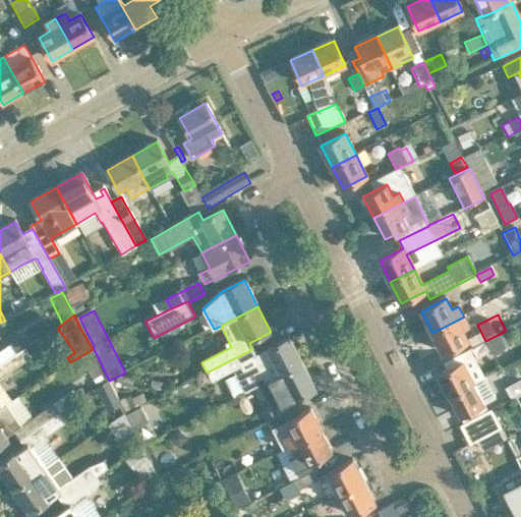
[(462,330),(468,327),(464,317),(432,333),(444,354),(468,342),(462,330)]
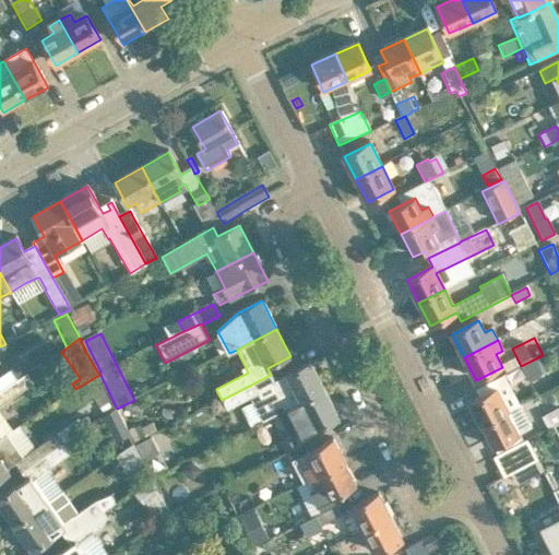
[(540,356),(521,366),(530,385),(542,378),(540,376),(548,373),(540,356)]
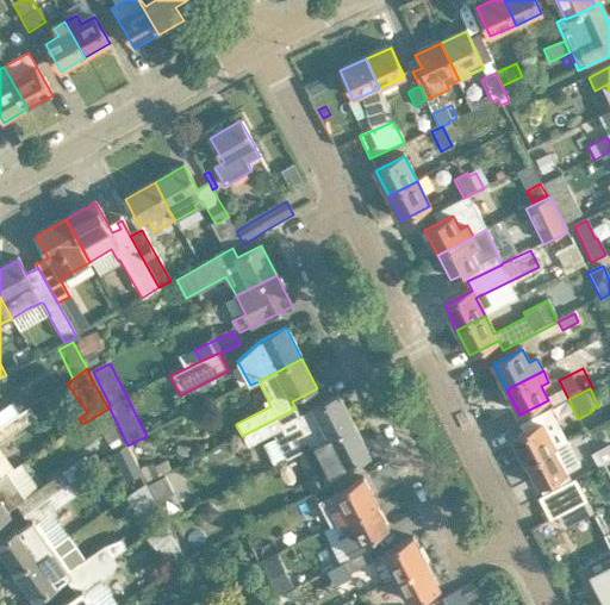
[(275,468),(315,448),(328,440),(355,426),(338,395),(312,410),(313,410),(300,417),(296,409),(242,436),(248,448),(261,441),(275,468)]
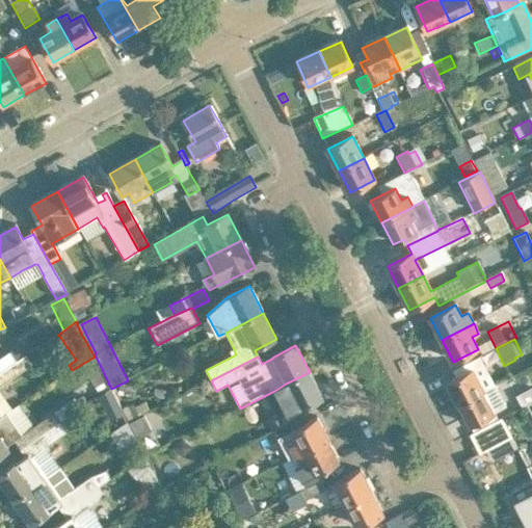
[(0,372),(17,362),(10,352),(0,360),(0,372)]
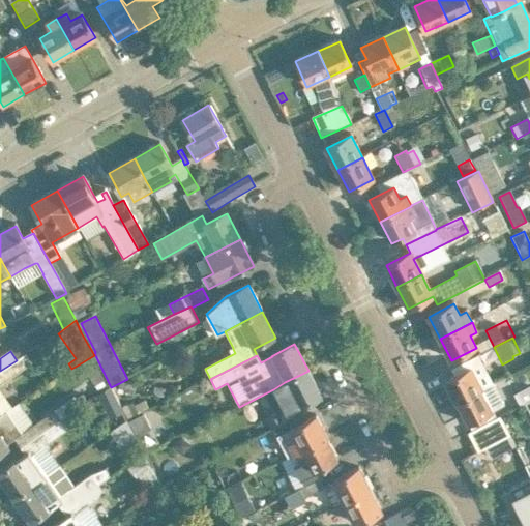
[(26,354),(17,360),(0,371),(0,385),(32,363),(26,354)]
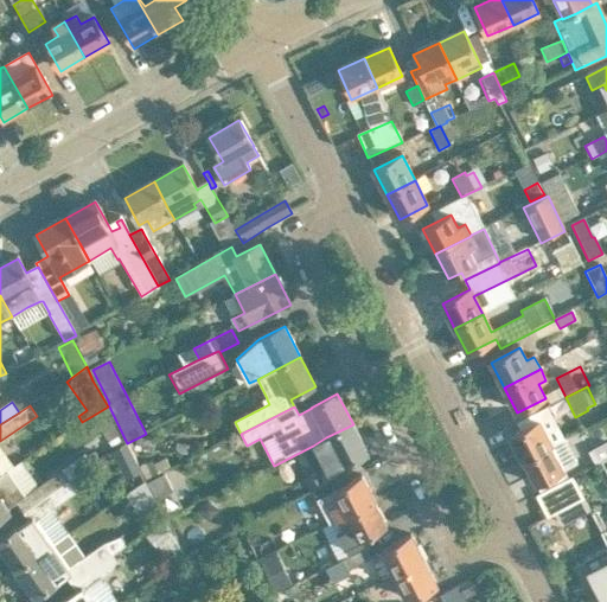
[(127,446),(119,428),(108,407),(90,417),(114,453),(117,452),(127,446)]
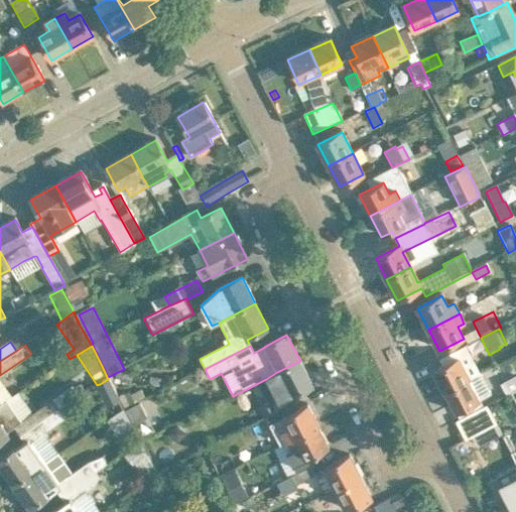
[(458,359),(434,372),(444,393),(469,381),(458,359)]
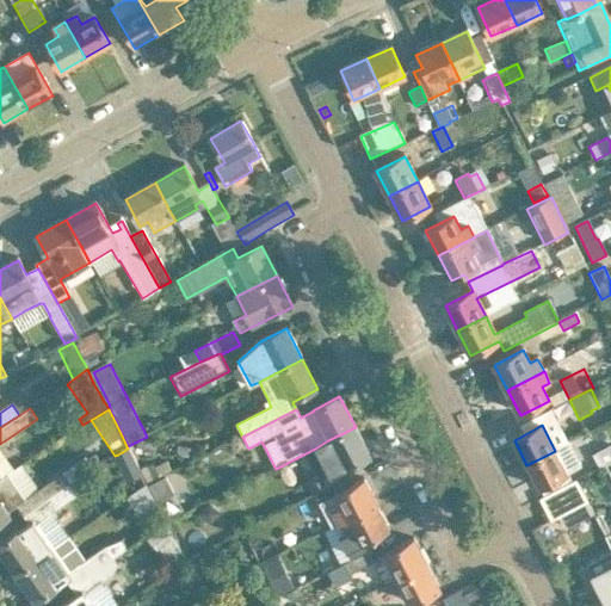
[(356,427),(328,440),(315,449),(326,469),(320,471),(323,476),(308,484),(315,496),(345,481),(345,470),(370,457),(356,427)]
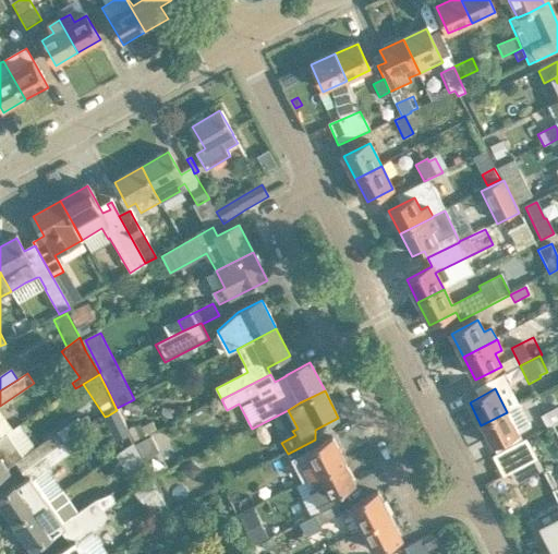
[(557,410),(541,420),(546,431),(557,423),(557,410)]
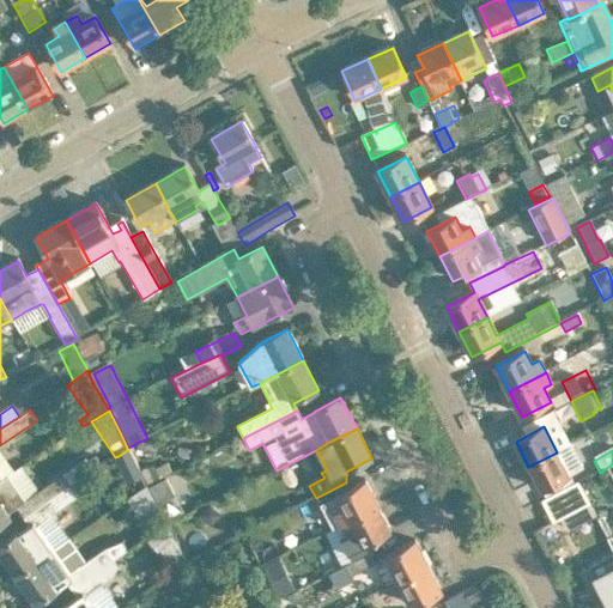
[(541,492),(570,478),(557,453),(528,467),(541,492)]
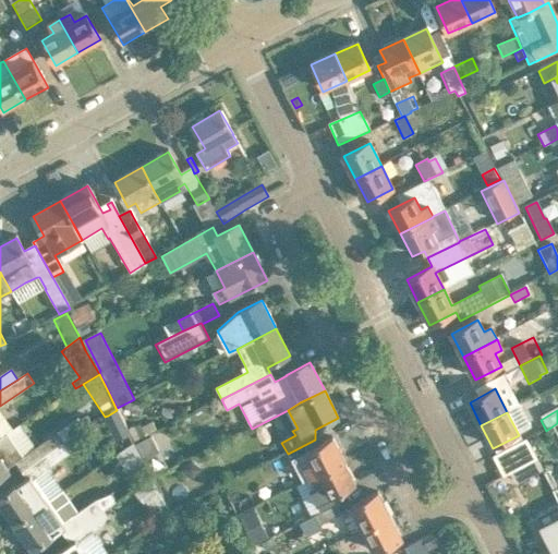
[(87,417),(80,421),(85,429),(93,424),(87,417)]
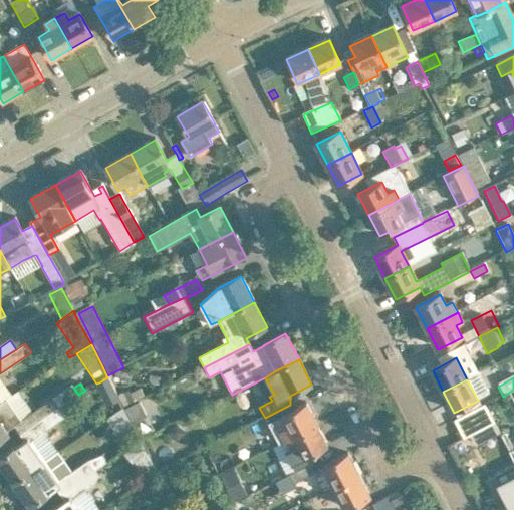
[(72,386),(49,401),(50,402),(33,414),(19,393),(2,404),(0,405),(0,440),(9,435),(7,433),(14,428),(20,436),(35,425),(58,409),(78,395),(73,388),(72,386)]
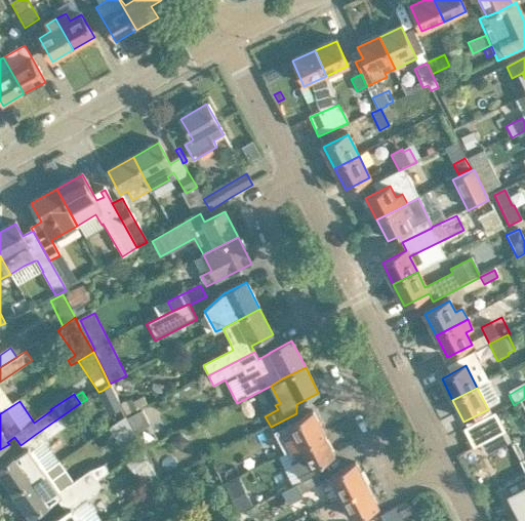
[(524,398),(514,405),(519,415),(524,412),(524,413),(524,398)]
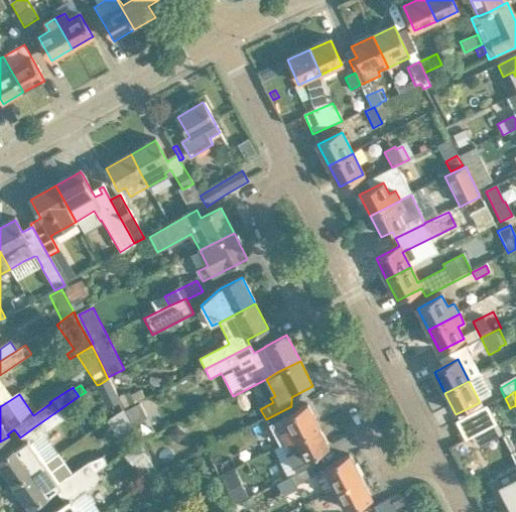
[(129,393),(117,398),(121,405),(122,409),(134,404),(129,393)]
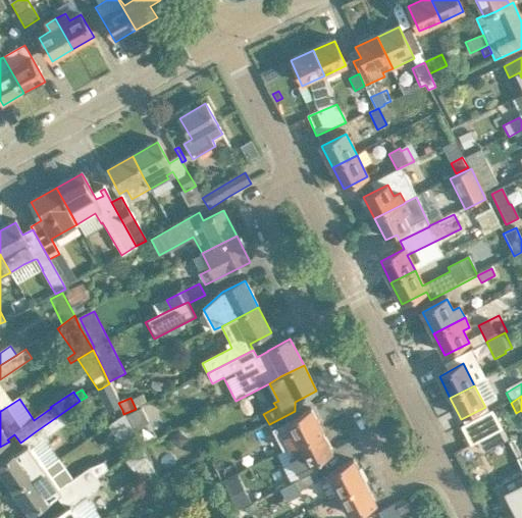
[(125,416),(137,435),(151,427),(140,408),(125,416)]
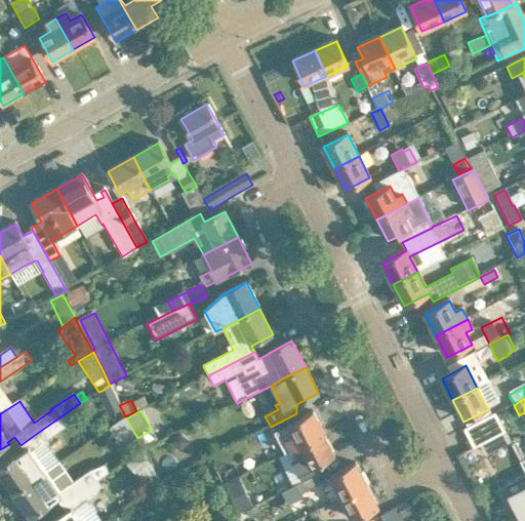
[(299,421),(274,434),(285,455),(293,451),(324,435),(313,413),(299,421)]
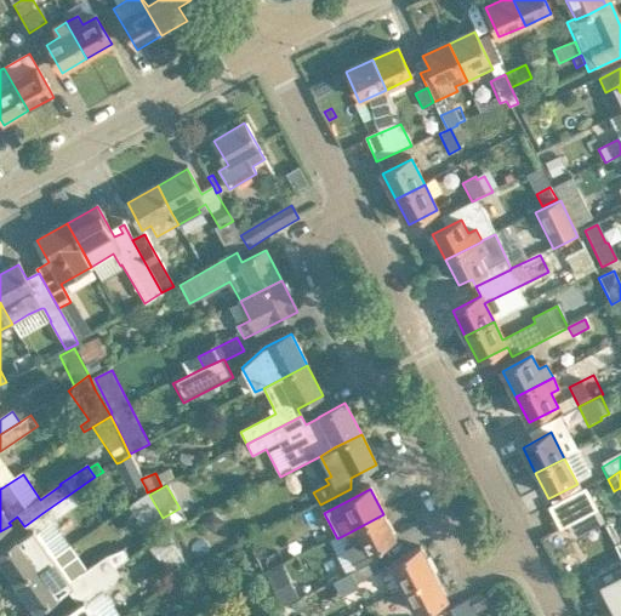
[(550,509),(560,531),(567,528),(571,537),(596,525),(591,515),(598,512),(586,490),(550,509)]
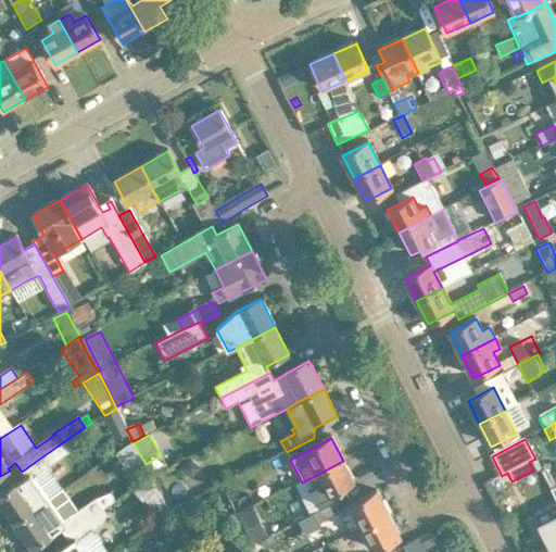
[(0,503),(14,524),(63,490),(48,469),(71,453),(63,442),(38,460),(22,472),(26,478),(0,497),(0,503)]
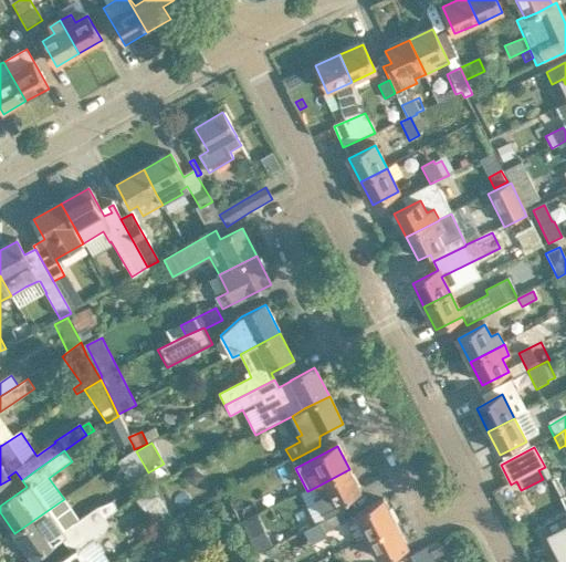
[(143,469),(135,451),(123,456),(130,474),(143,469)]
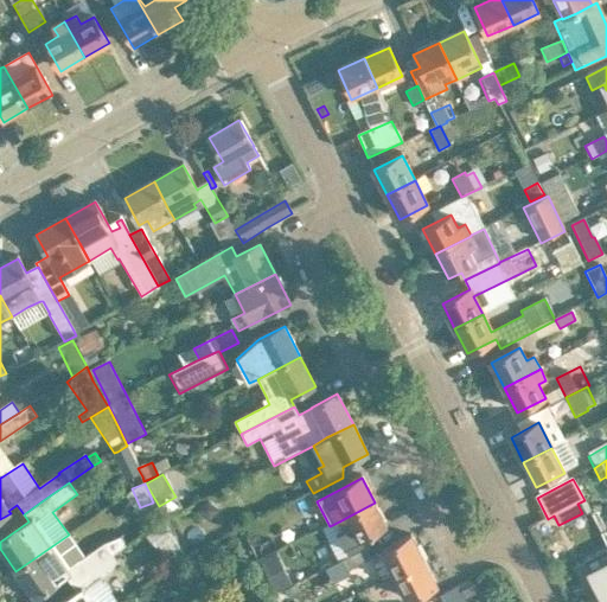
[(218,508),(205,500),(197,512),(209,520),(218,508)]
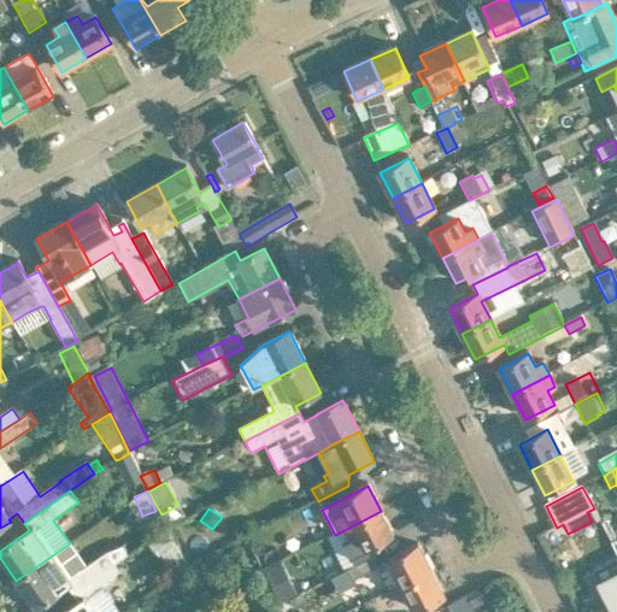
[(350,540),(342,543),(350,559),(365,551),(372,547),(394,536),(381,511),(345,530),(350,540)]
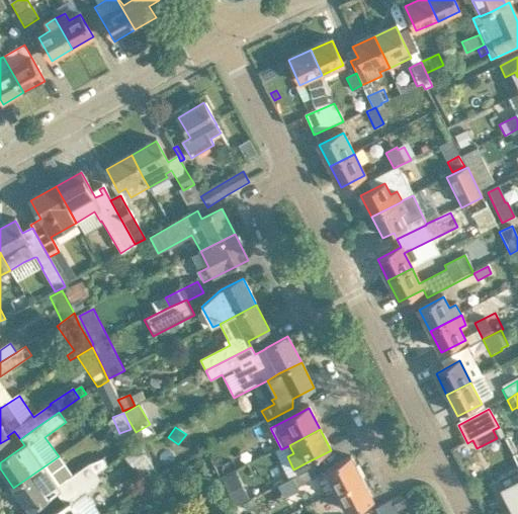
[(136,449),(123,460),(135,472),(147,460),(136,449)]
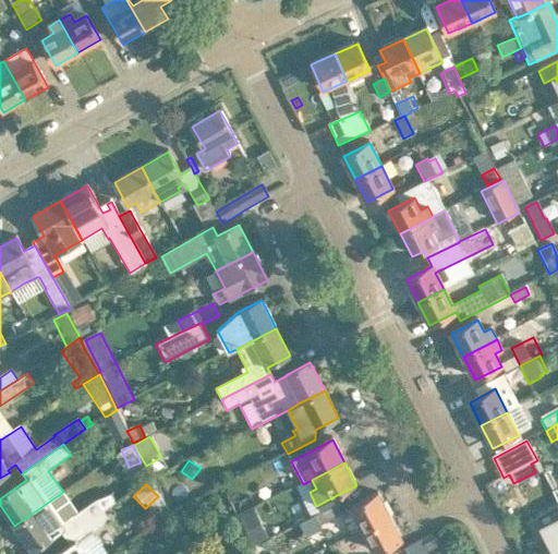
[(71,534),(104,512),(116,503),(111,495),(96,502),(79,514),(63,492),(14,526),(33,552),(55,537),(61,531),(67,538),(71,534)]
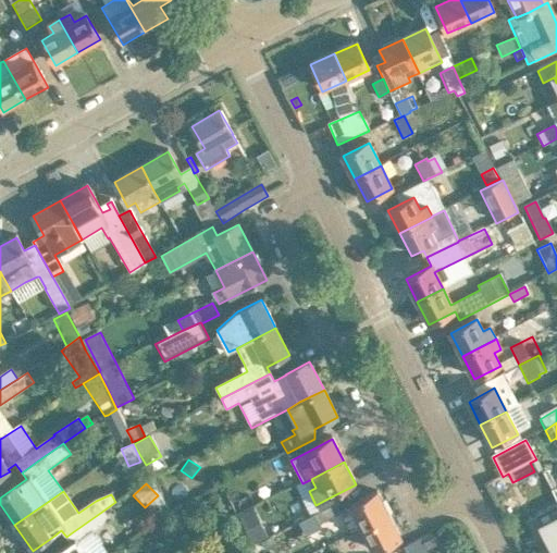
[(342,520),(350,536),(362,529),(388,516),(376,493),(351,506),(355,514),(342,520)]
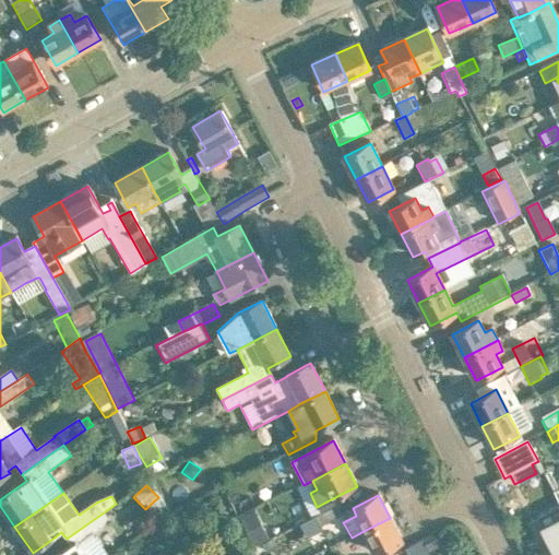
[(336,506),(314,519),(314,520),(319,528),(342,516),(336,506)]
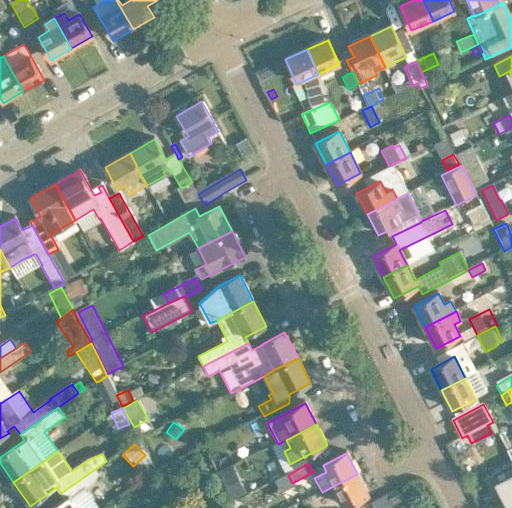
[(511,507),(511,464),(493,474),(493,475),(483,480),(497,507),(508,507),(511,507)]
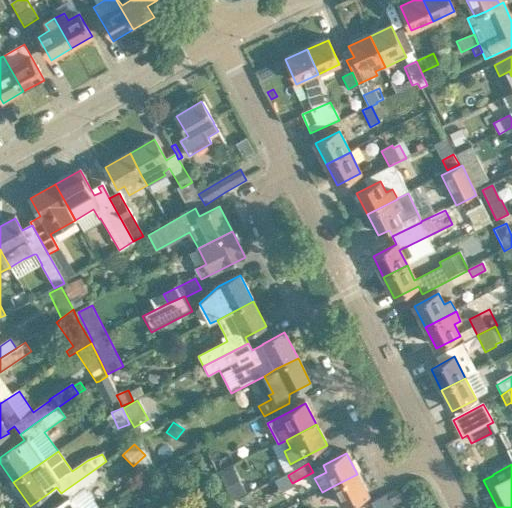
[(96,507),(84,490),(95,483),(98,473),(95,469),(65,490),(61,493),(65,499),(58,504),(53,507),(96,507)]
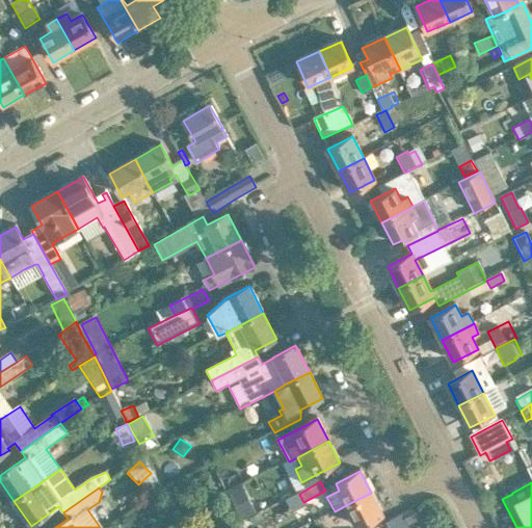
[(357,527),(382,515),(371,493),(346,505),(357,527)]
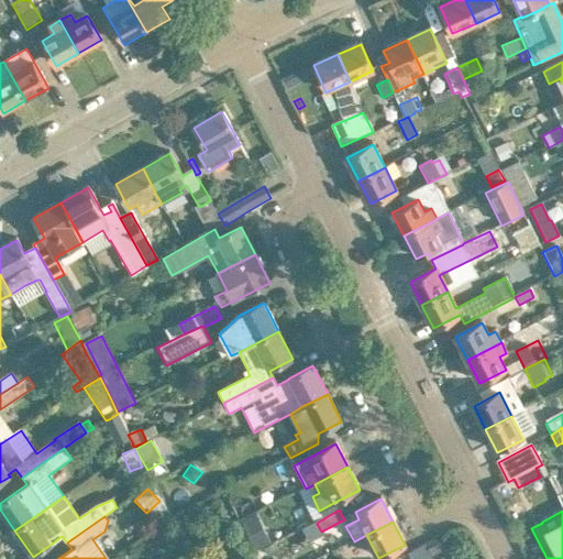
[(424,545),(408,554),(411,558),(432,558),(424,545)]
